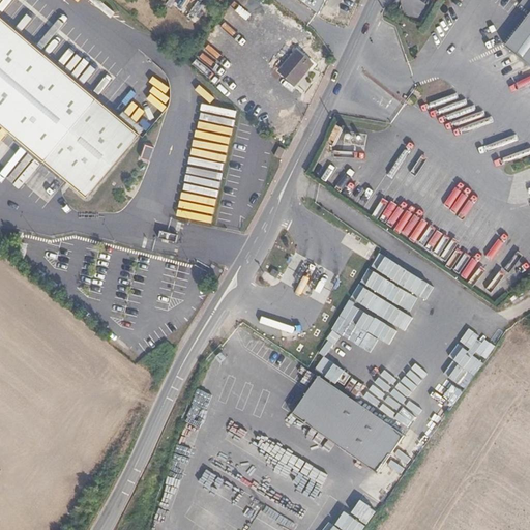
[(529,0),(523,0),(520,4),(529,11),(529,12),(504,46),(529,65),(529,0)]
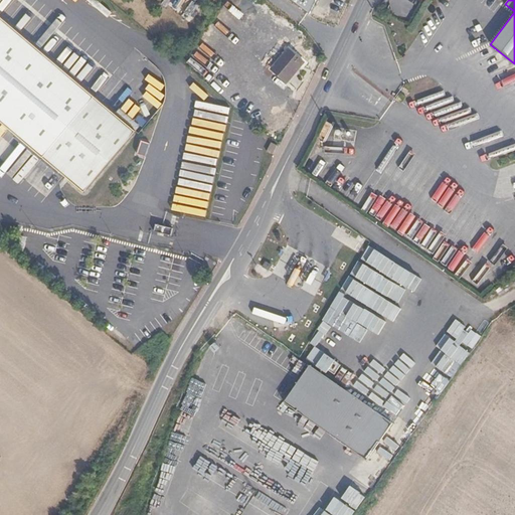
[(84,192),(136,131),(0,17),(0,121),(63,174),(84,192)]
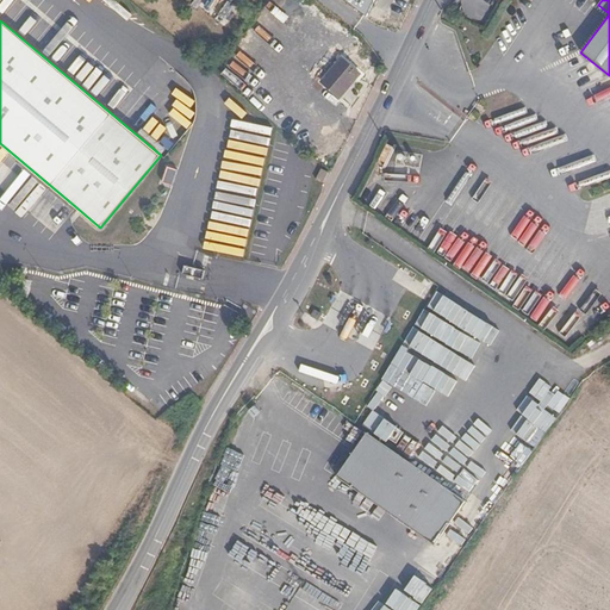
[(356,78),(340,62),(319,85),(335,99),(347,86),(348,87),(356,78)]
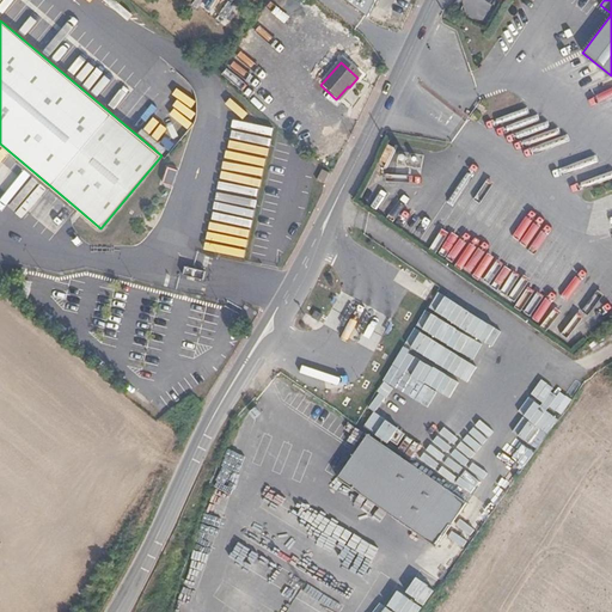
[(389,164),(395,151),(389,147),(381,160),(389,164)]
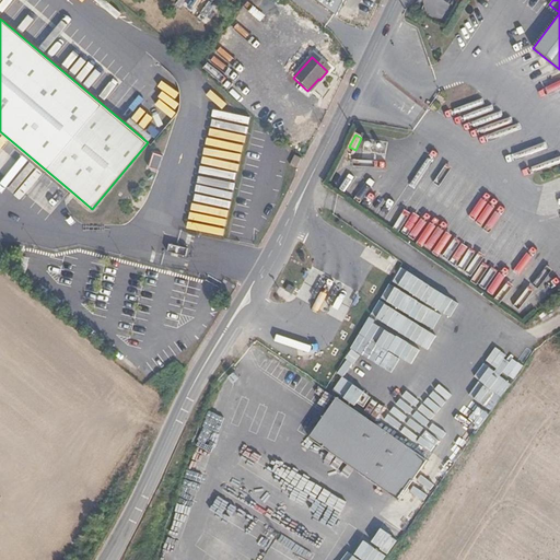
[(155,153),(151,167),(159,171),(163,156),(155,153)]
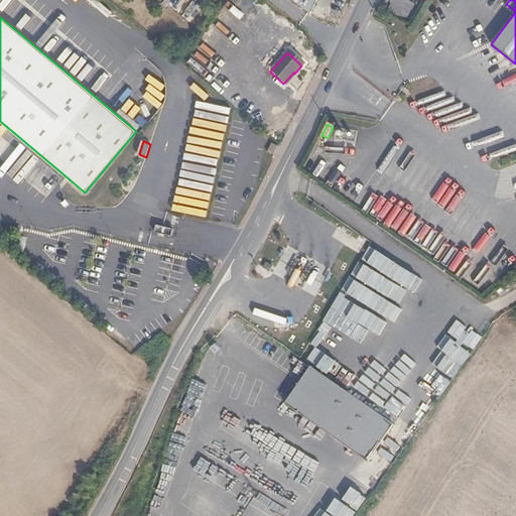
[(278,150),(273,147),(269,156),(274,158),(278,150)]
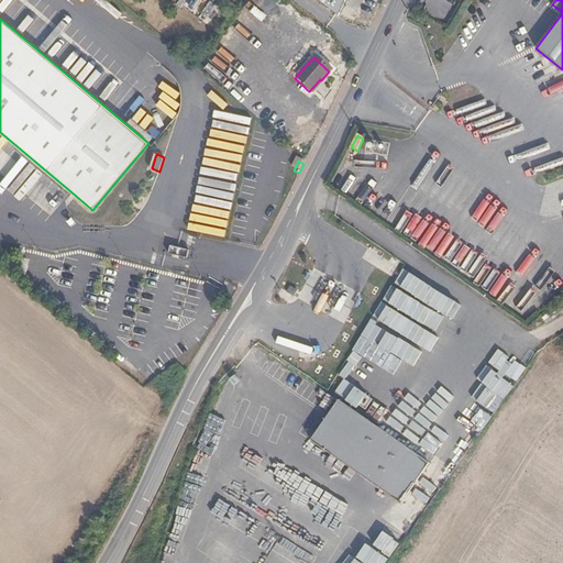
[(44,175),(23,202),(36,213),(58,186),(44,175)]
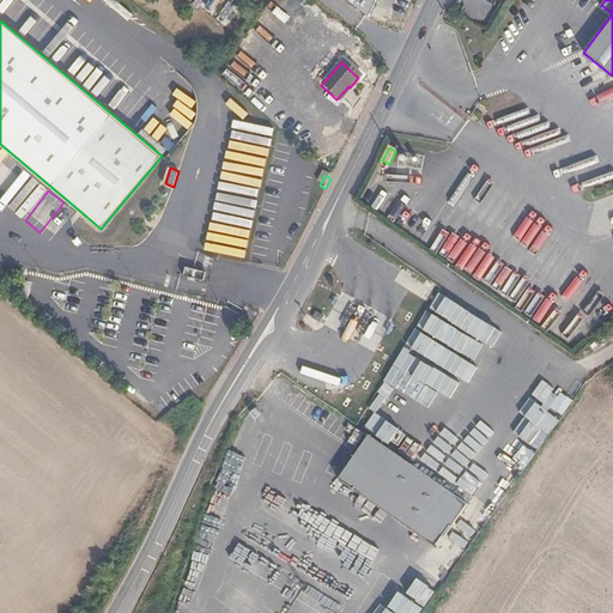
[(210,271),(189,266),(187,275),(207,281),(210,271)]
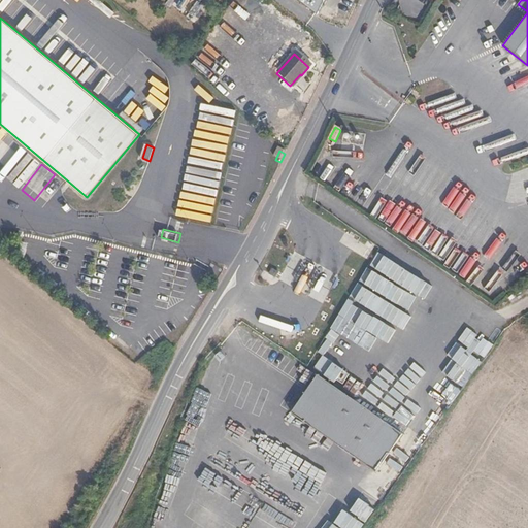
[(438,255),(450,236),(437,229),(426,246),(438,255)]
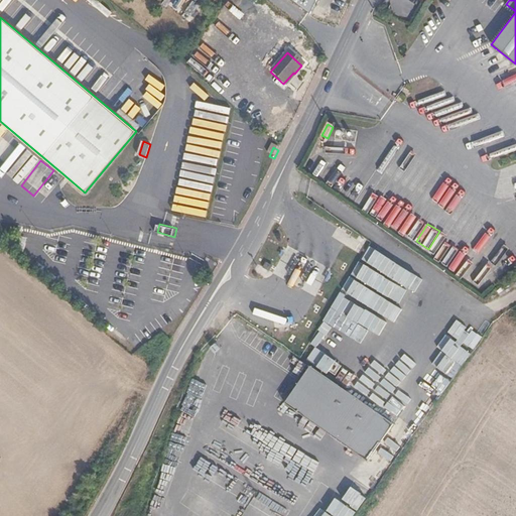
[(361,260),(390,275),(397,261),(369,246),(361,260)]
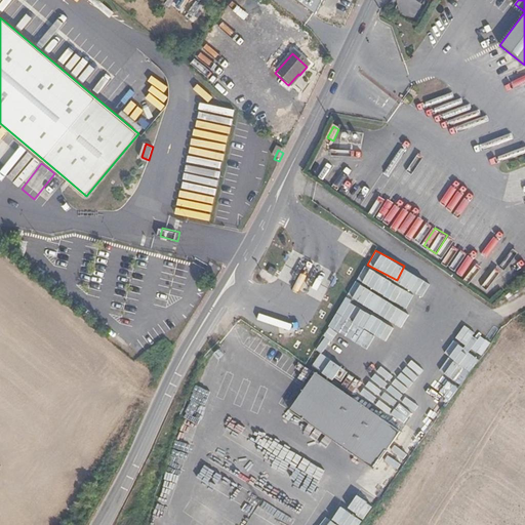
[(277,267),(272,264),(268,270),(274,273),(277,267)]
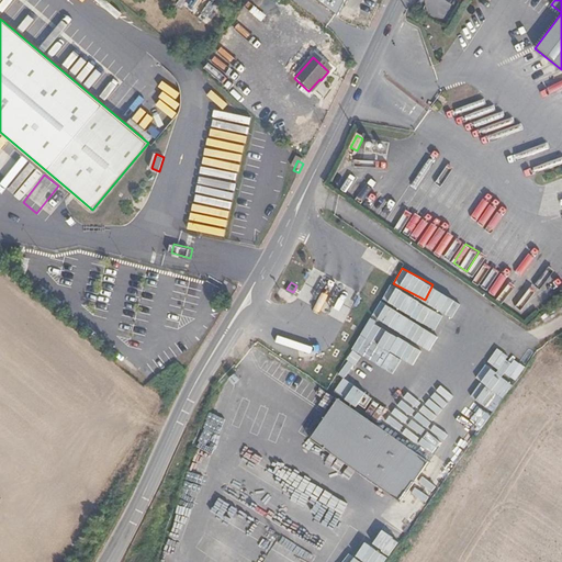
[(413,319),(423,301),(390,285),(373,318),(423,343),(429,327),(413,319)]
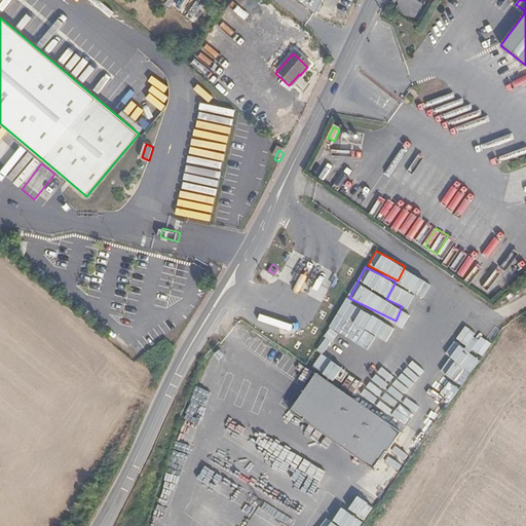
[(449,357),(441,371),(463,386),(490,344),(474,334),(457,362),(449,357)]
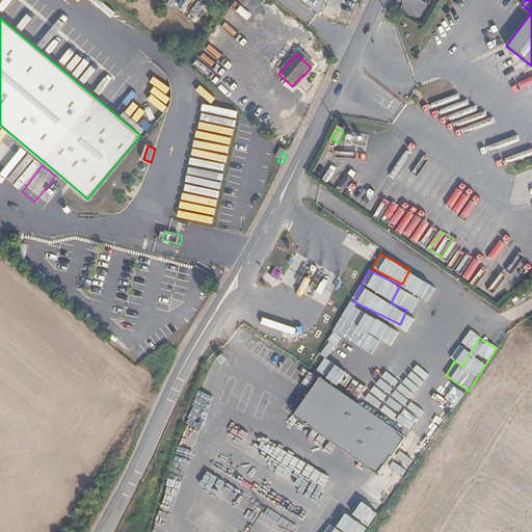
[(355,390),(355,391),(362,381),(326,358),(318,370),(345,389),(349,381),(357,387),(355,390)]
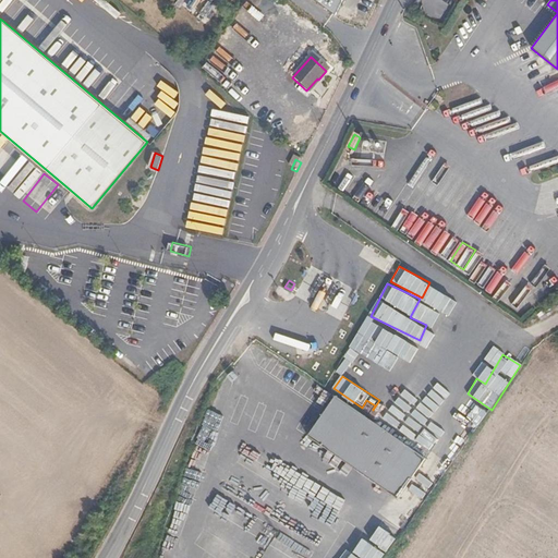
[(437,386),(433,391),(444,402),(449,396),(437,386)]
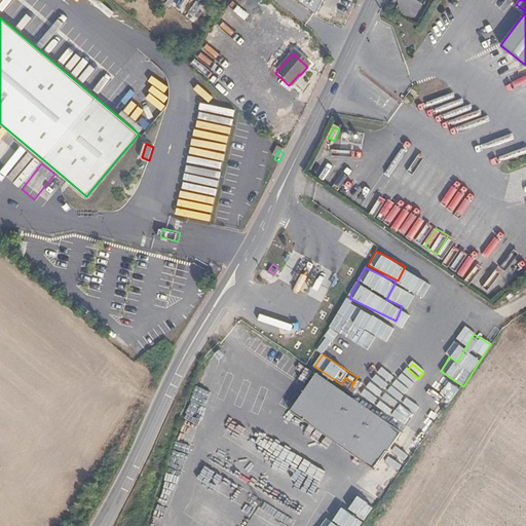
[(403,430),(318,371),(292,410),(376,468),(403,430)]
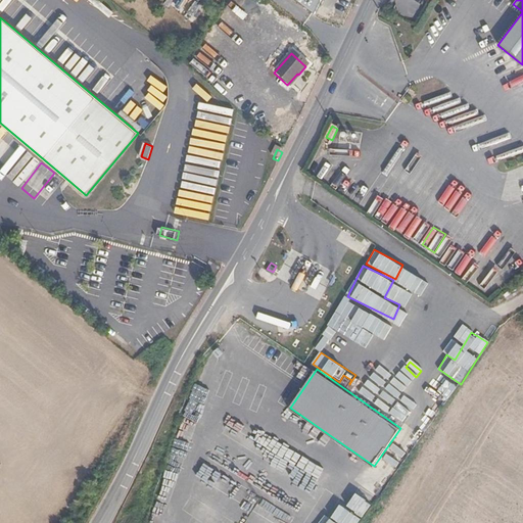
[(428,385),(447,400),(458,387),(438,372),(428,385)]
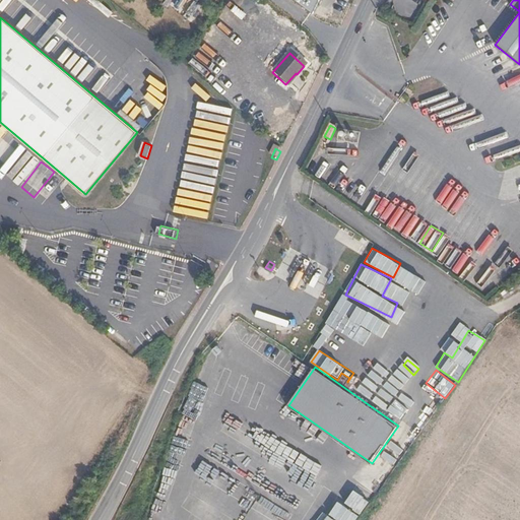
[(388,381),(384,385),(396,393),(399,389),(388,381)]
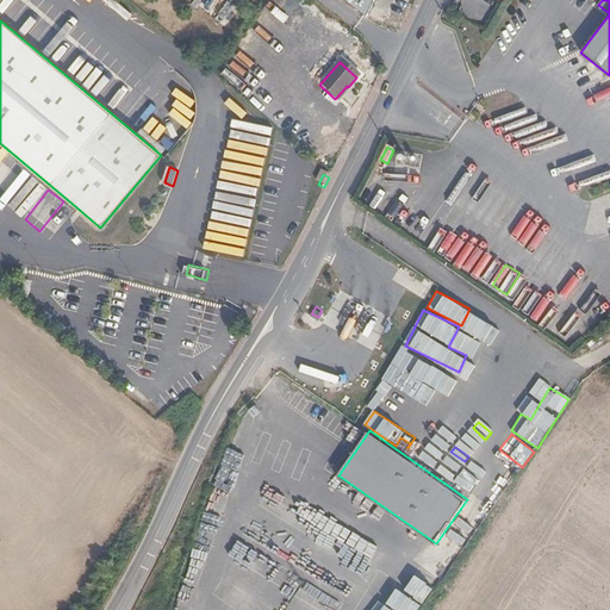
[(461,473),(458,480),(473,489),(477,481),(461,473)]
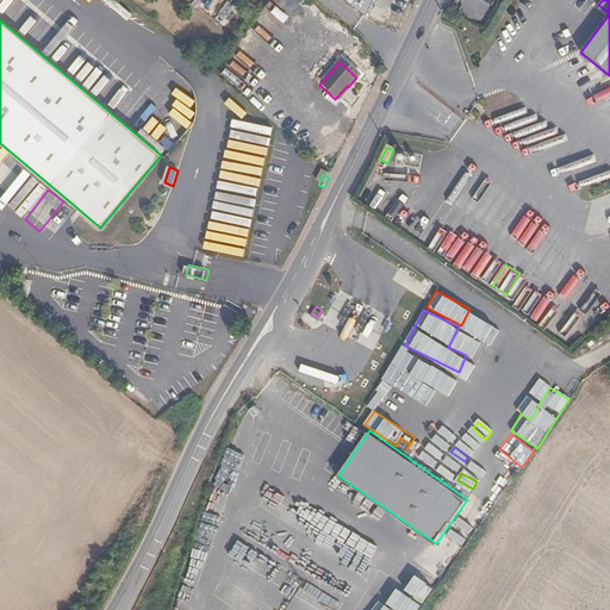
[(455,527),(472,534),(474,527),(459,520),(455,527)]
